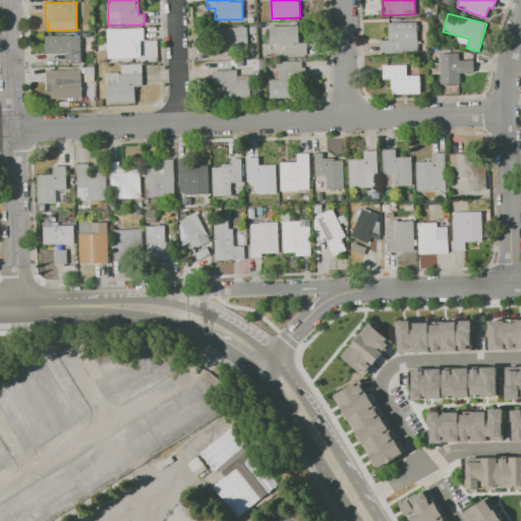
[(388,23),(417,22),(417,51),(381,52),(381,40),(389,40),(388,23)]
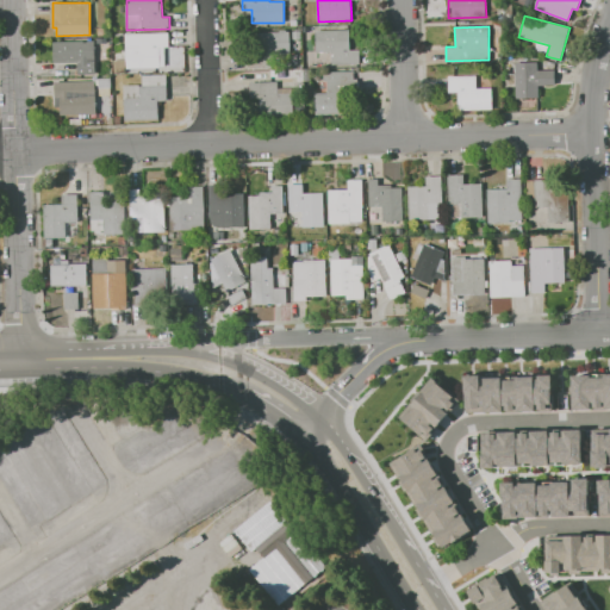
[(302,31),(302,50),(292,50),(292,32),(302,31)]
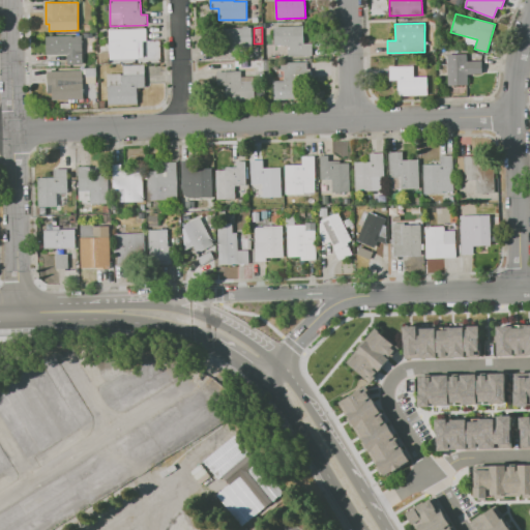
[(274,27),(303,27),(303,43),(313,42),(313,55),(288,56),(288,45),(274,45),(274,27)]
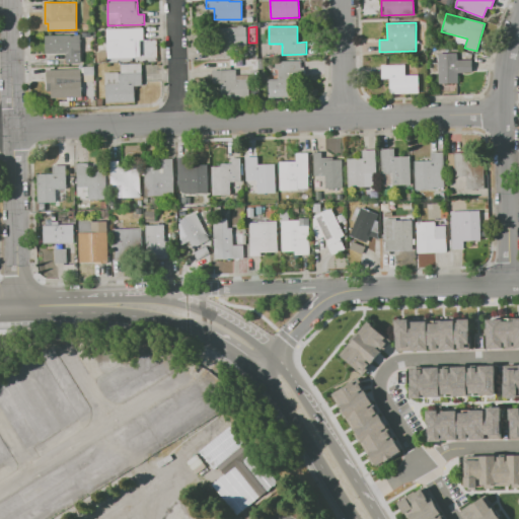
[(107,28),(107,58),(137,57),(136,41),(144,40),(144,27),(107,28)]
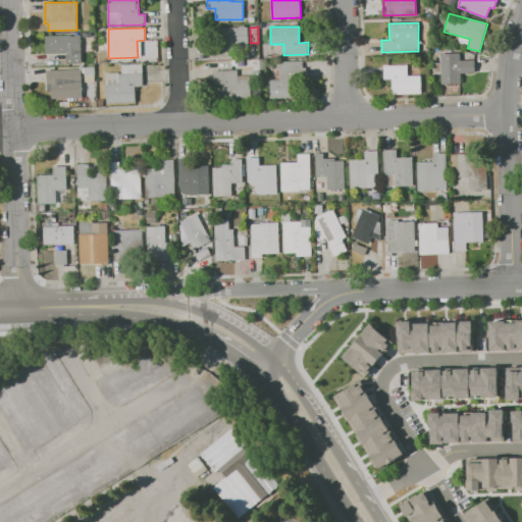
[(215,28),(248,28),(249,47),(236,47),(237,56),(224,56),(223,44),(216,44),(215,28)]
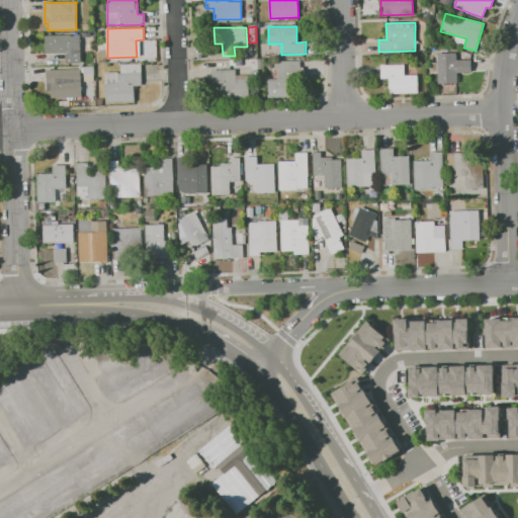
[(46,35),(81,35),(81,63),(67,64),(66,53),(46,54),(46,35)]
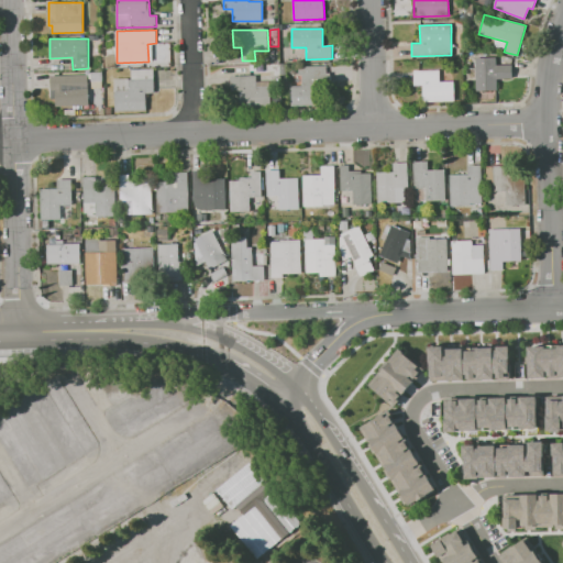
[(114,55),(116,68),(106,68),(106,55),(114,55)]
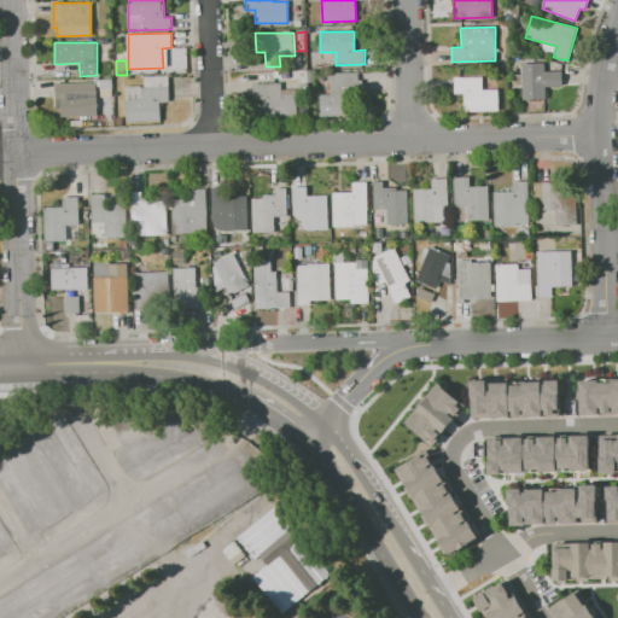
[(522,64),(523,99),(546,99),(546,86),(563,86),(563,70),(544,71),(543,63),(522,64)]
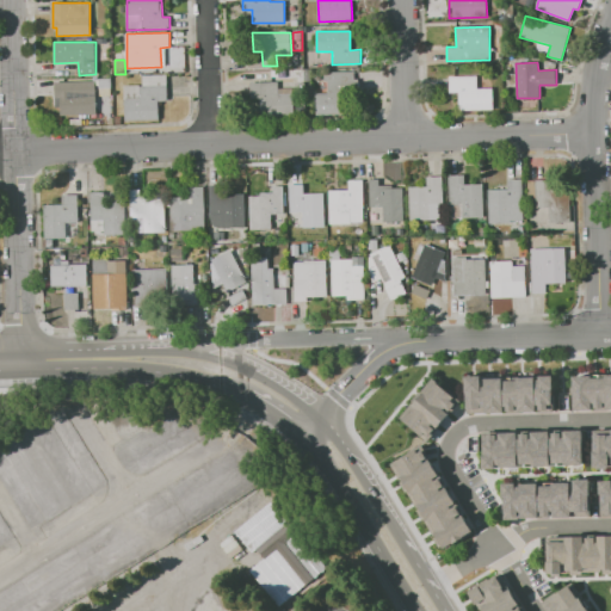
[(315,93),(316,115),(358,115),(357,80),(355,80),(355,72),(323,72),(323,82),(328,82),(328,93),(315,93)]
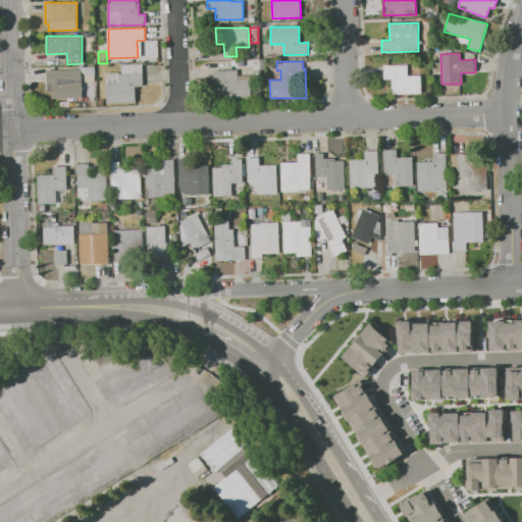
[(106,73),(107,103),(136,102),(136,87),(143,86),(143,64),(121,64),(122,73),(106,73)]
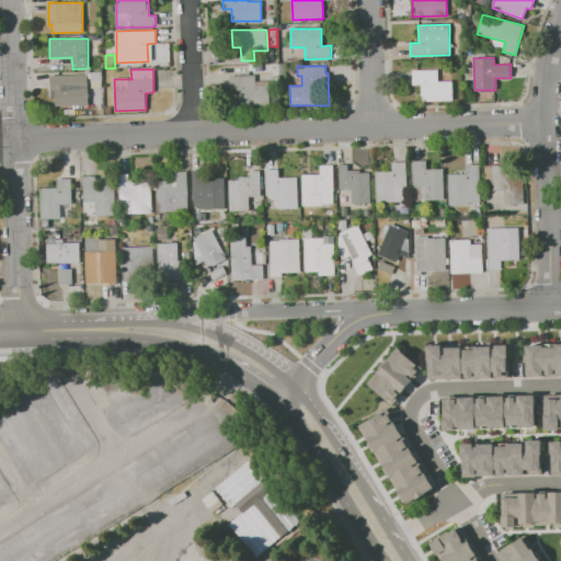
[(412,70),(437,70),(437,81),(453,81),(454,101),(422,101),(422,84),(412,84),(412,70)]
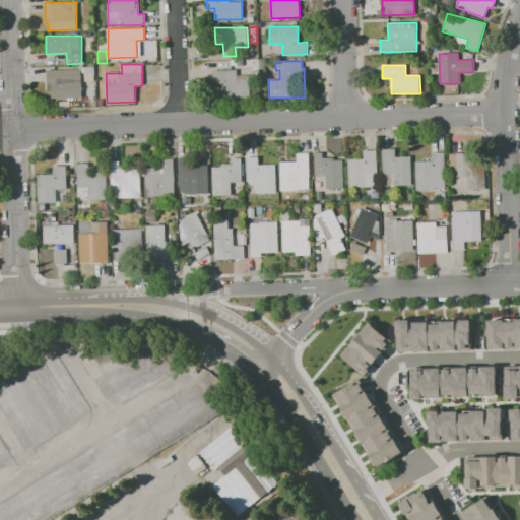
[(83,75),(83,66),(94,66),(94,75),(83,75)]
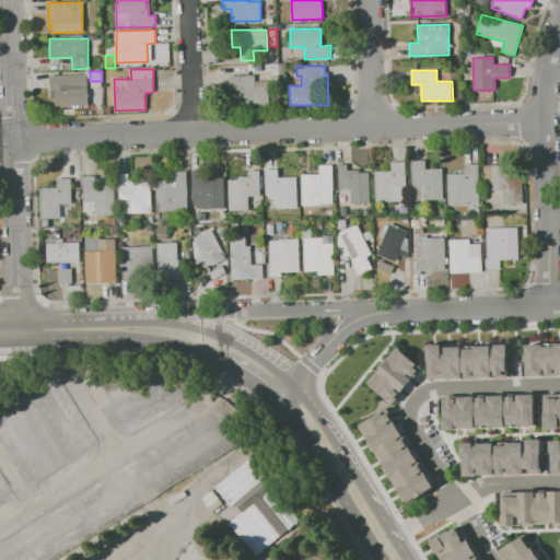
[(50,76),(88,74),(88,105),(56,105),(55,98),(50,98),(50,76)]
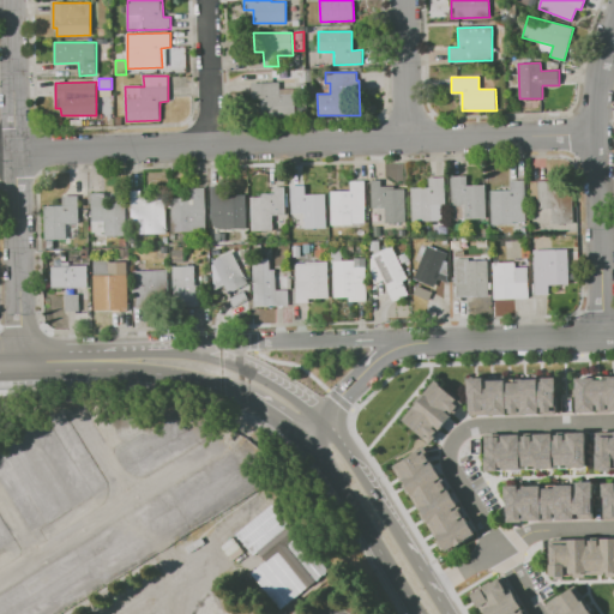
[(252,83),(280,83),(280,95),(295,95),(295,115),(262,116),(260,100),(252,100),(252,83)]
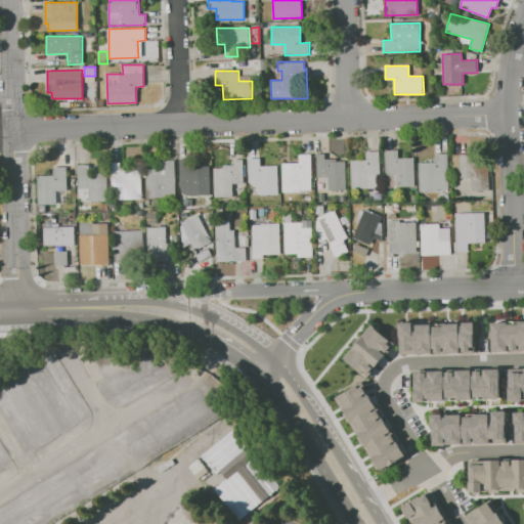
[(385,150),(386,187),(415,186),(413,157),(399,158),(399,150),(385,150)]
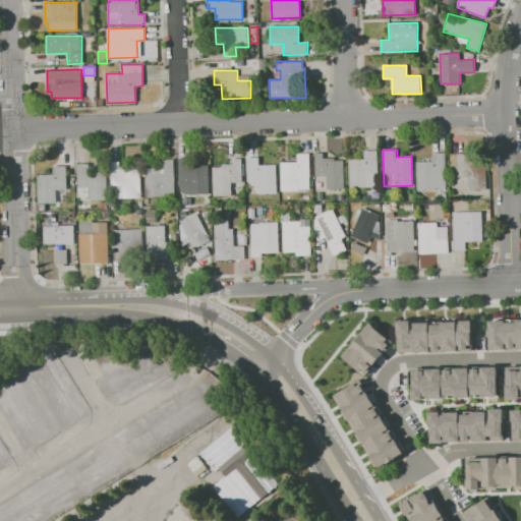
[(363,151),(378,151),(378,174),(375,174),(375,186),(349,187),(348,159),(364,158),(363,151)]
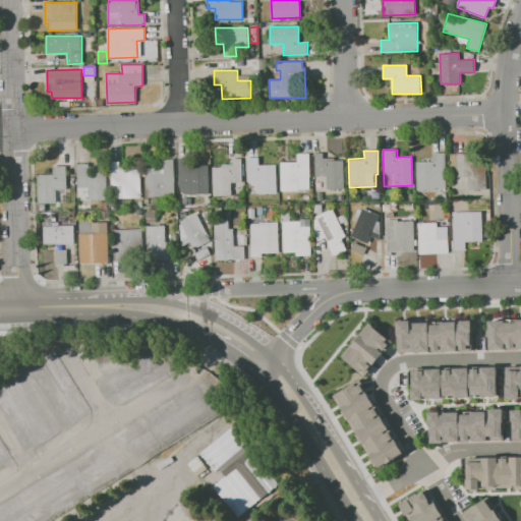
[(313,153),(324,153),(324,160),(344,160),(345,189),(325,189),(325,176),(313,176),(313,153)]
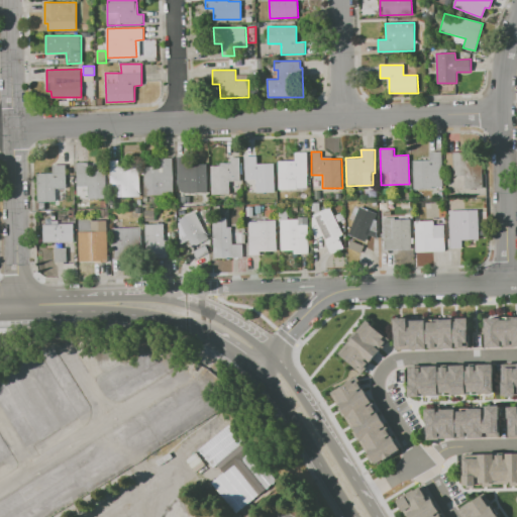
[(430,151),(430,160),(413,161),(413,189),(443,188),(442,151),(430,151)]
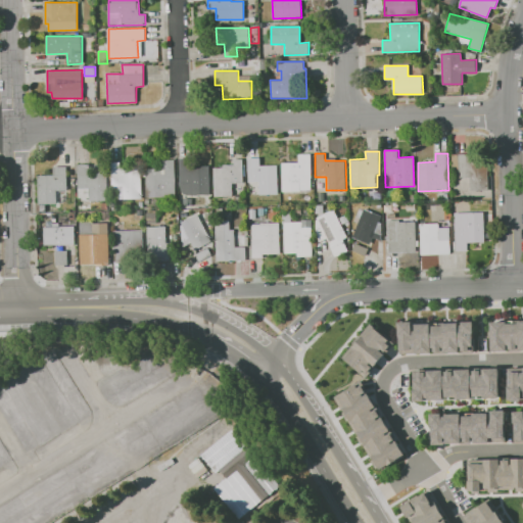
[(298,154),(298,162),(281,162),(281,192),(311,191),(311,154),(298,154)]
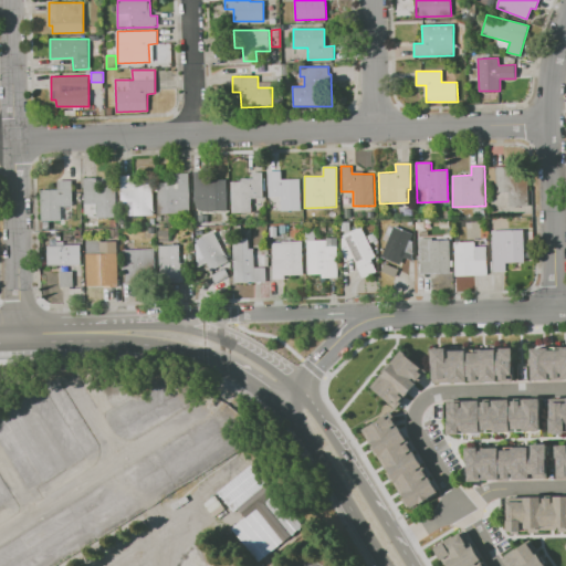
[(490,167),(490,192),(507,192),(509,206),(528,206),(527,175),(510,175),(510,167),(490,167)]
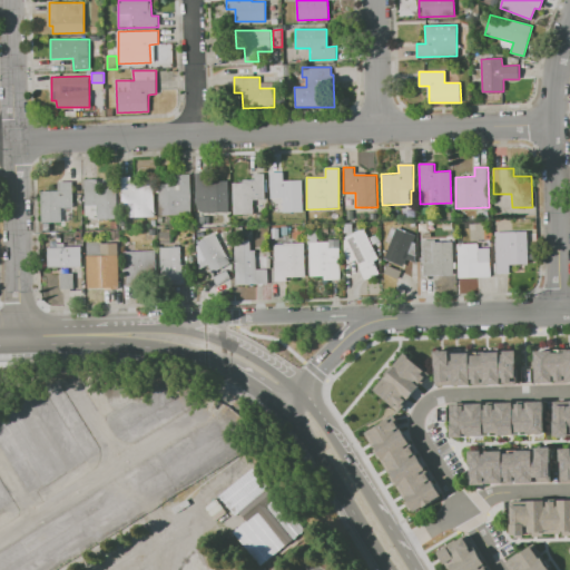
[(196,172),(209,172),(210,182),(228,182),(228,210),(196,212),(196,172)]
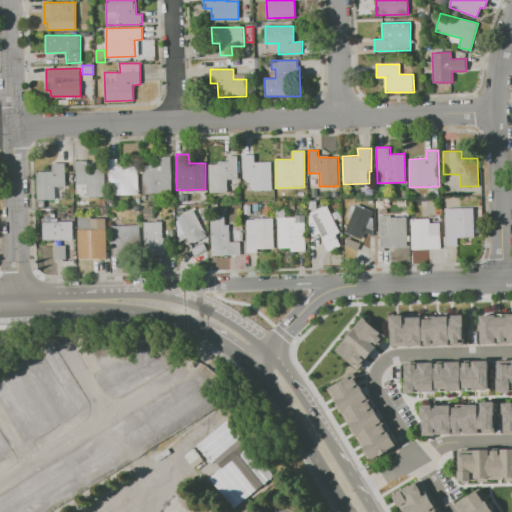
[(242,154),(254,154),(254,162),(270,162),(271,188),(243,189),(242,154)]
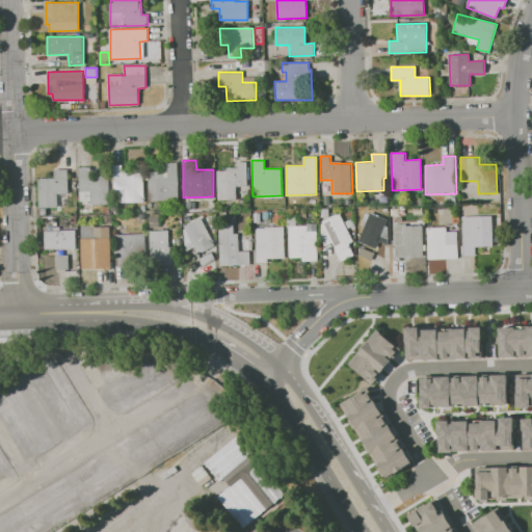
[(237,162),(246,162),(247,185),(237,185),(237,198),(216,200),(216,171),(228,171),(228,167),(237,167),(237,162)]
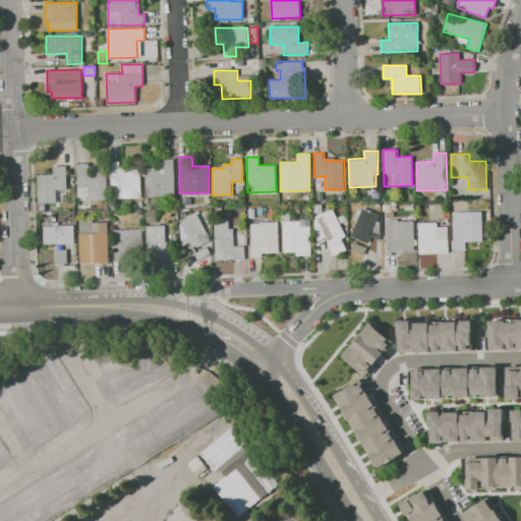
[(160,160),(161,167),(143,167),(145,196),(175,195),(173,160),(160,160)]
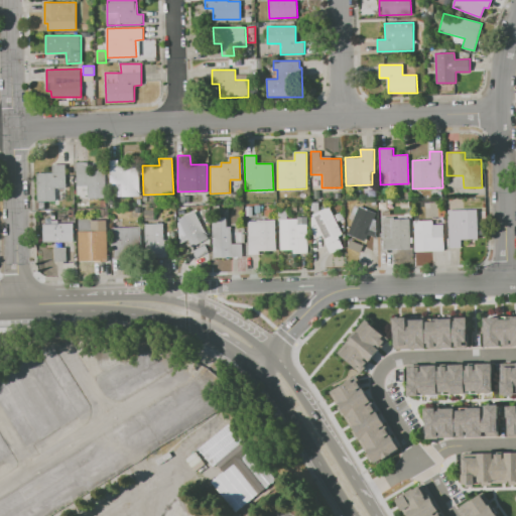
[(109,160),(110,183),(114,183),(114,197),(140,196),(139,166),(118,167),(117,159),(109,160)]
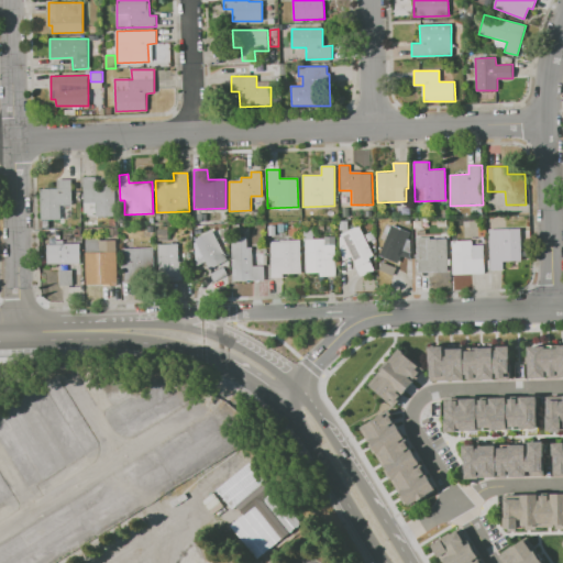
[(83,177),(84,213),(97,213),(97,216),(116,216),(114,185),(96,186),(96,177),(83,177)]
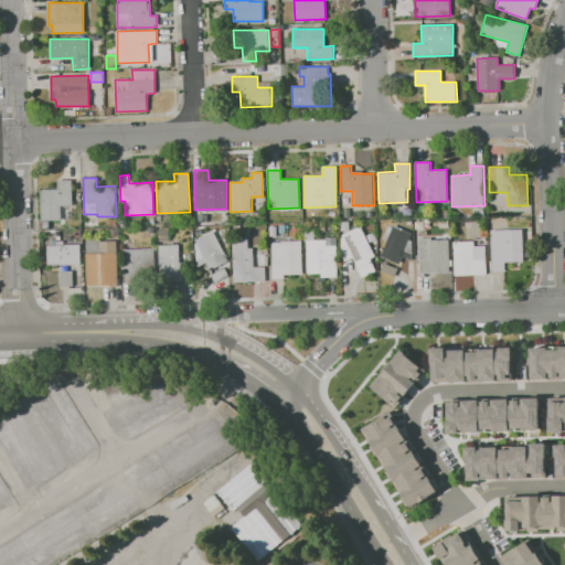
[(56,181),(72,180),(72,205),(61,205),(62,220),(42,221),(41,189),(56,188),(56,181)]
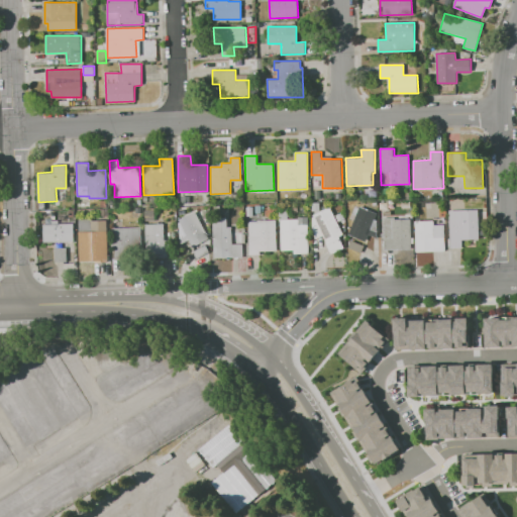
[(311,211),(311,203),(319,203),(319,211),(311,211)]
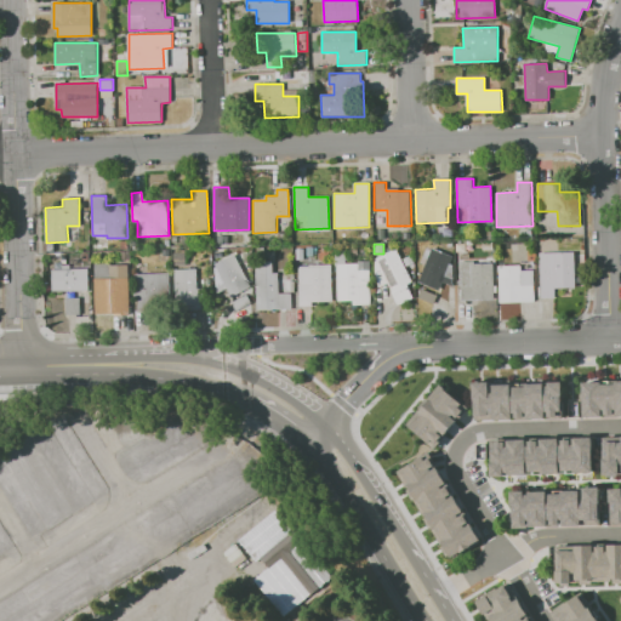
[(371,262),(376,261),(375,258),(397,249),(411,281),(404,286),(402,286),(402,288),(406,286),(412,297),(397,305),(387,284),(383,286),(371,262)]
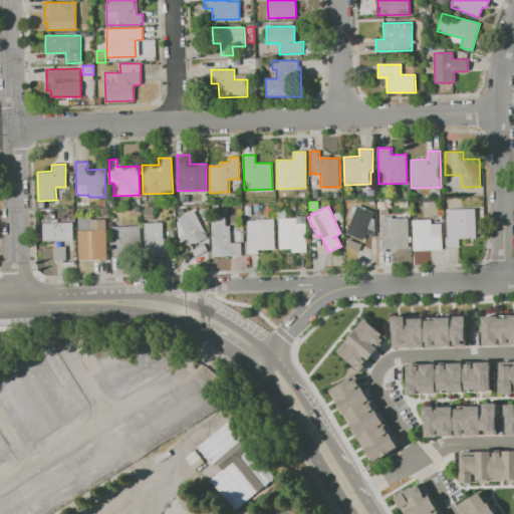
[(358,206),(374,213),(363,240),(346,233),(358,206)]
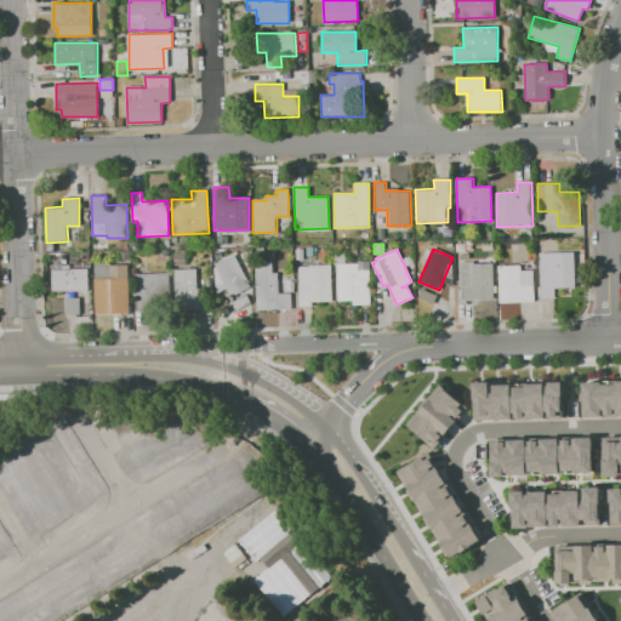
[(334,251),(334,265),(336,265),(337,301),(353,301),(353,305),(371,305),(369,261),(357,261),(357,265),(346,265),(345,250),(334,251)]
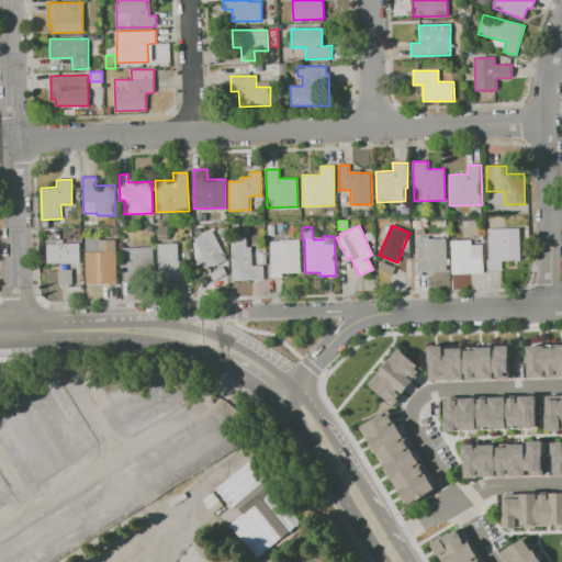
[(487,229),(489,270),(502,270),(502,261),(521,260),(520,228),(487,229)]
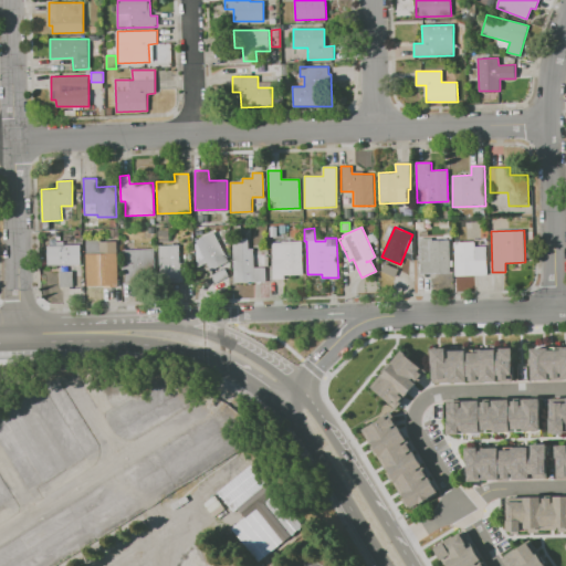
[(195,241),(210,270),(228,260),(213,231),(195,241)]
